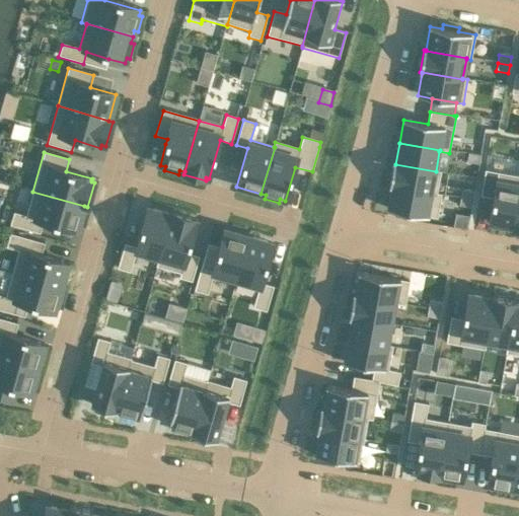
[(468,155),(466,163),(478,165),(480,157),(468,155)]
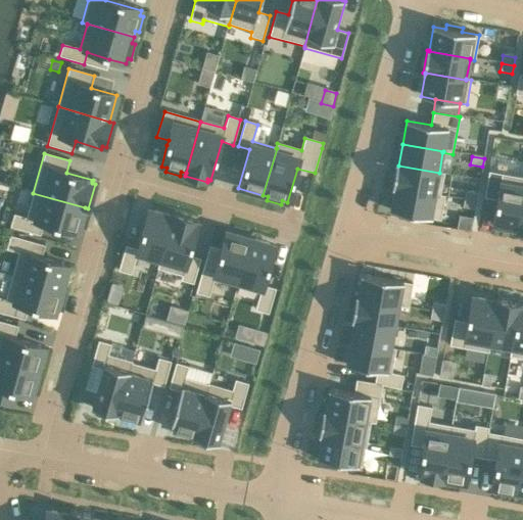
[(488,172),(483,198),(496,200),(492,225),(517,229),(522,196),(522,162),(491,157),(489,172),(488,172)]
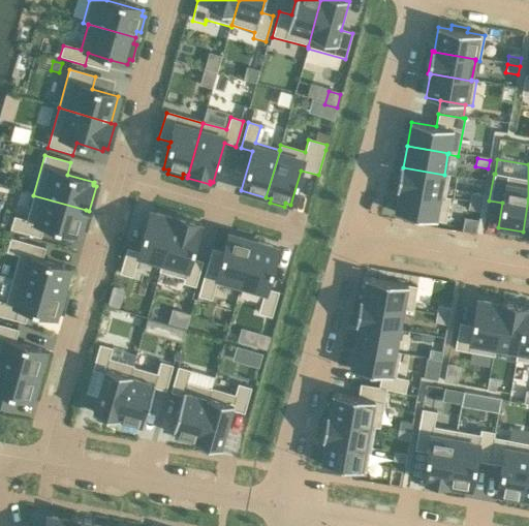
[(401,166),(396,190),(399,191),(399,190),(445,198),(445,197),(448,176),(444,175),(403,167),(401,166)]
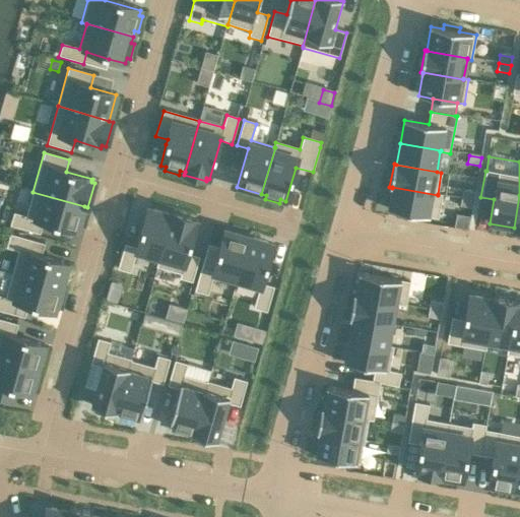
[(392,188),(388,210),(438,219),(442,195),(438,194),(438,195),(392,187),(392,188)]
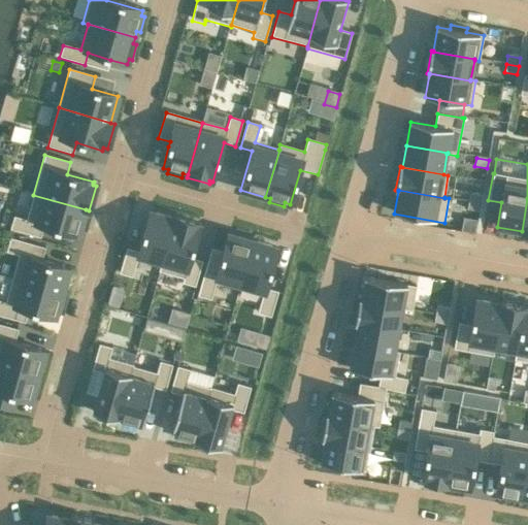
[(470,194),(468,202),(481,204),(483,196),(470,194)]
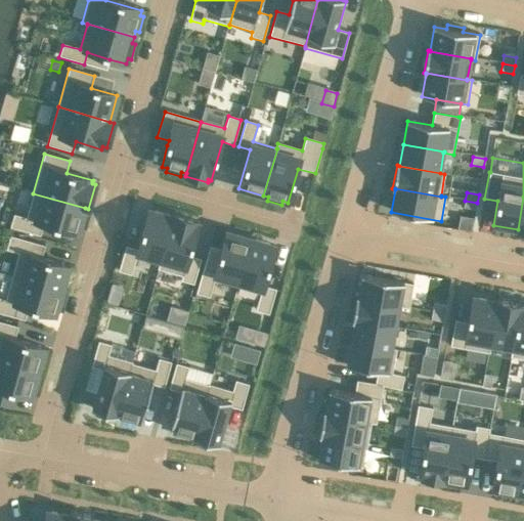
[(13,215),(10,227),(22,231),(40,236),(43,224),(78,234),(85,208),(33,193),(26,218),(13,215)]
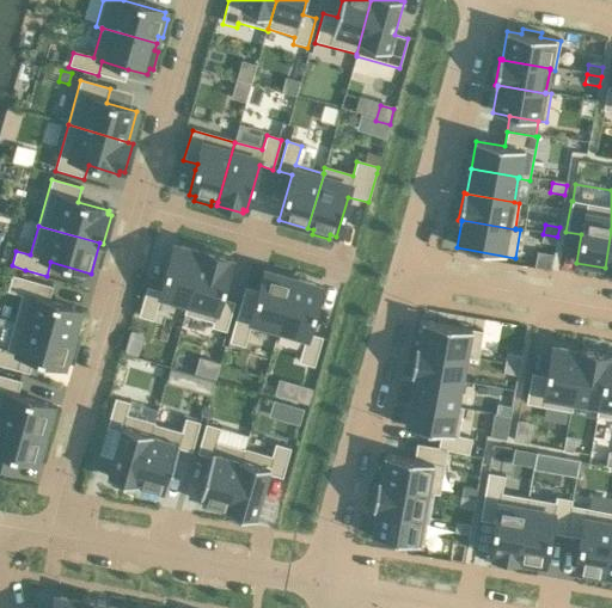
[(543,234),(542,244),(556,246),(557,237),(543,234)]
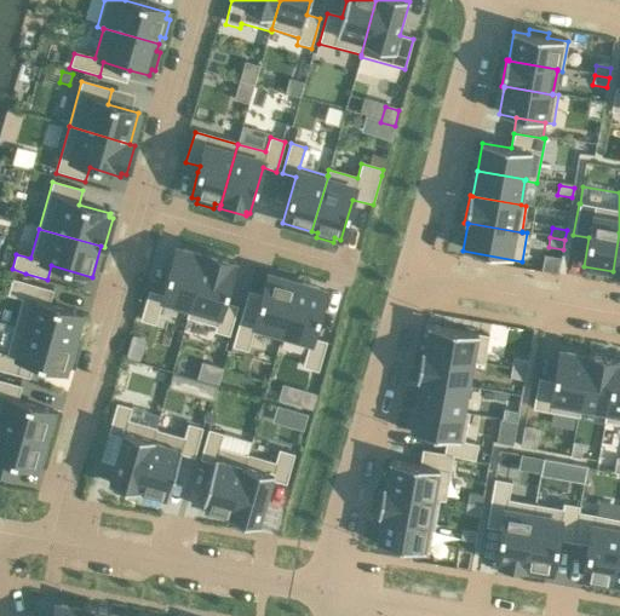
[(149,292),(141,322),(155,326),(161,306),(188,314),(204,258),(176,251),(162,297),(149,292)]
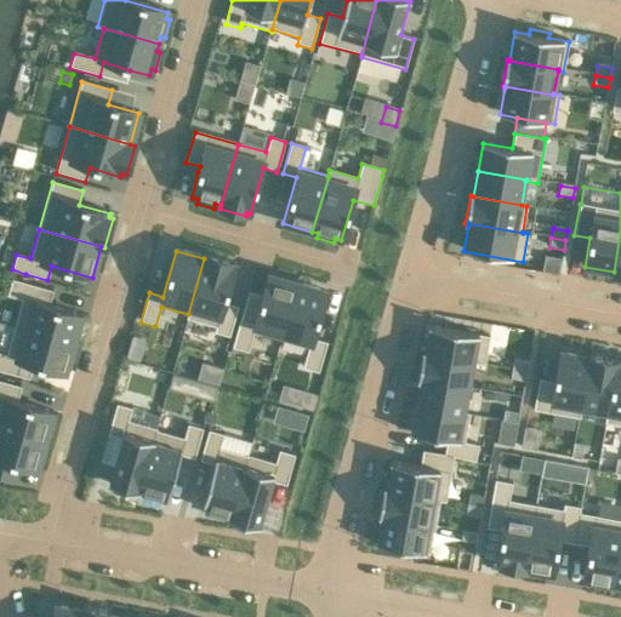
[(188,314),(187,320),(216,329),(215,333),(229,338),(238,308),(227,304),(224,304),(234,267),(232,267),(232,266),(232,264),(206,256),(205,260),(204,258),(188,314)]
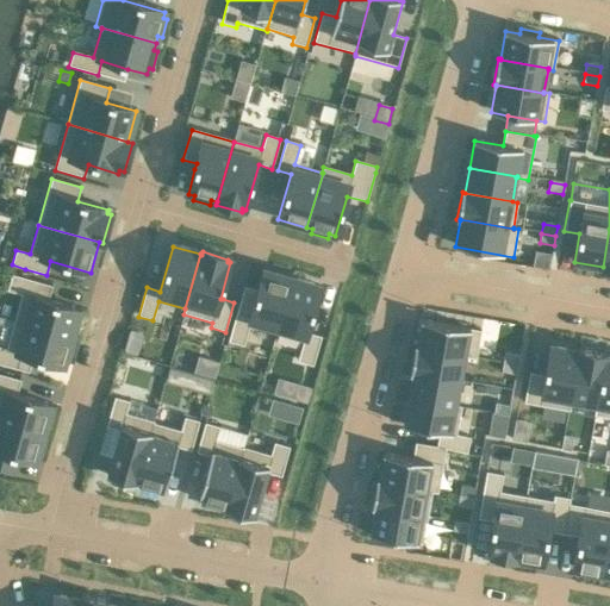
[(236,313),(228,343),(243,347),(249,328),(278,335),(293,281),(263,272),(257,291),(250,317),(236,313)]
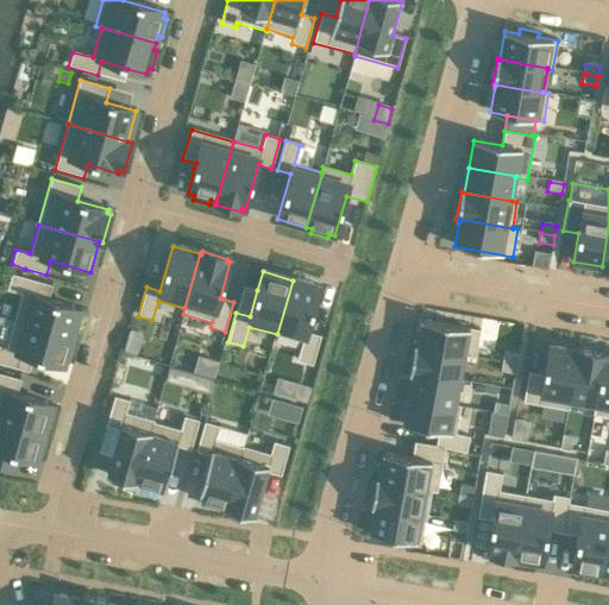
[(12,275),(7,291),(22,295),(20,297),(16,316),(13,321),(70,338),(73,333),(76,335),(81,317),(77,316),(79,310),(48,301),(50,292),(52,287),(12,275)]
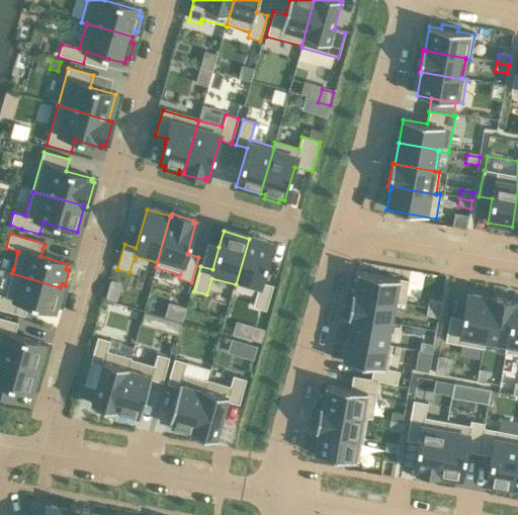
[(249,239),(236,284),(257,290),(255,295),(252,308),(265,312),(272,286),(261,283),(272,245),(249,239)]
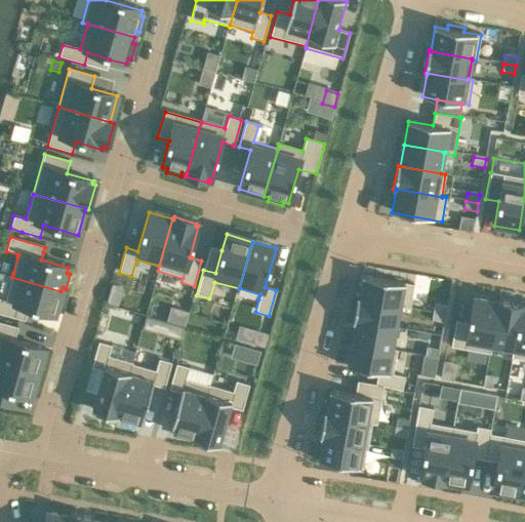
[(0,298),(0,314),(25,322),(29,309),(53,316),(55,311),(59,312),(64,296),(59,295),(61,291),(11,277),(5,300),(0,298)]
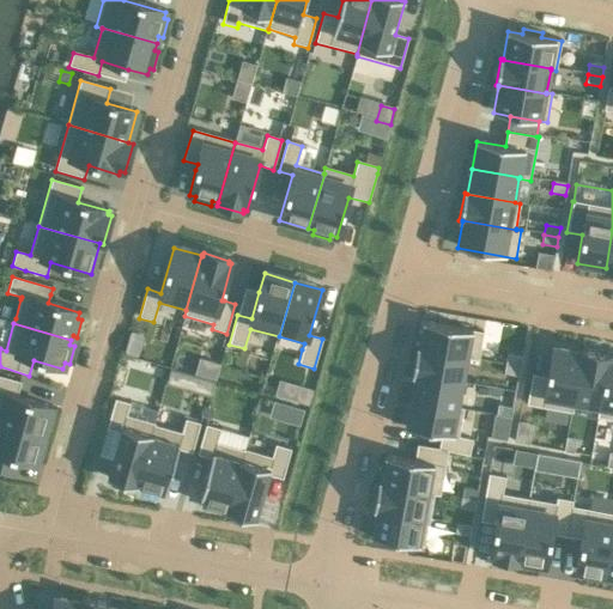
[(419,349),(419,351),(467,359),(467,360),(478,363),(484,334),(424,323),(419,349)]
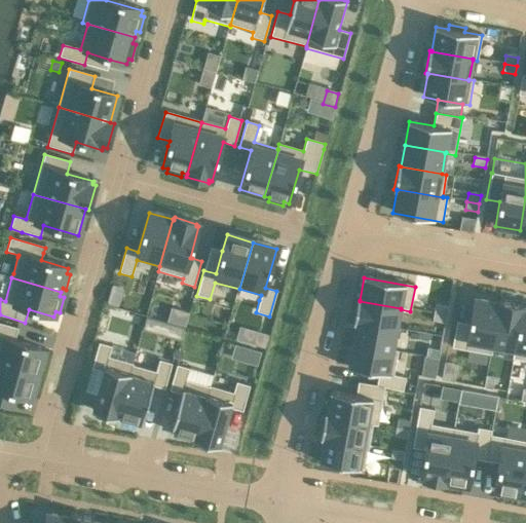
[(358,300),(353,324),(355,324),(355,323),(397,330),(401,309),(401,308),(360,301),(360,300),(358,300)]
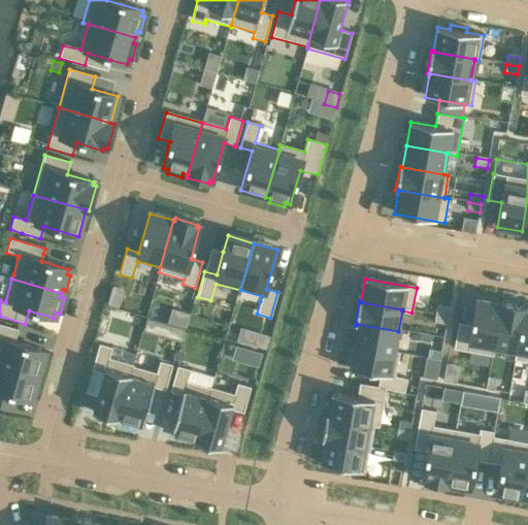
[(458,324),(454,350),(493,357),(495,348),(494,348),(501,306),(500,305),(475,301),(471,326),(458,324)]
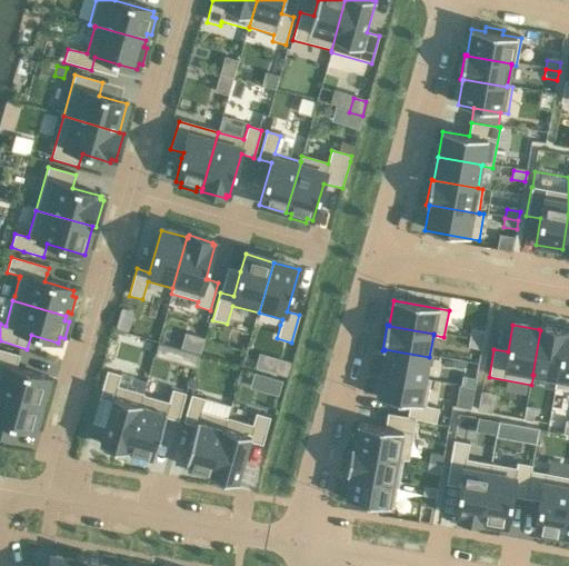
[(531,385),(530,387),(553,391),(553,389),(556,378),(557,379),(565,335),(566,335),(567,334),(539,328),(539,329),(540,330),(532,375),(533,375),(531,385)]
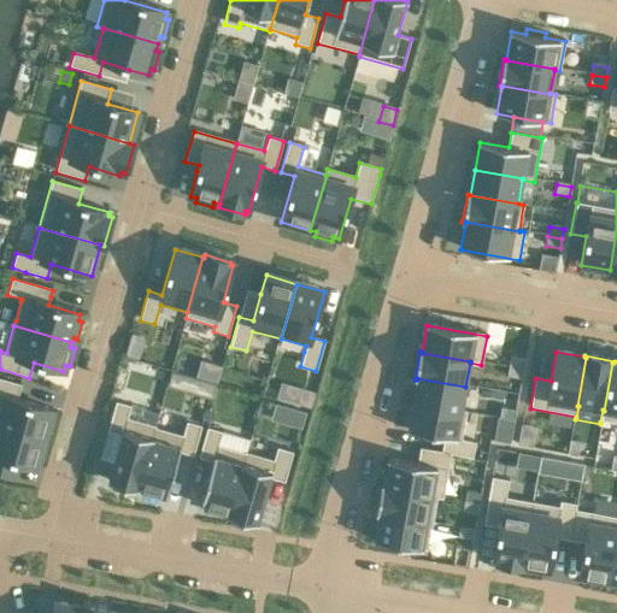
[(511,359),(509,369),(523,371),(526,361),(511,359)]
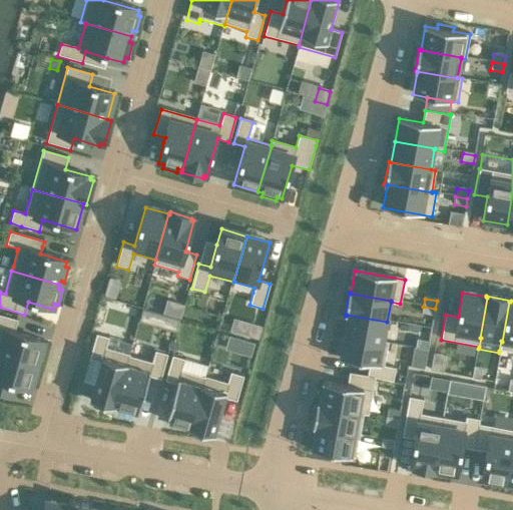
[(180,321),(183,307),(167,302),(163,316),(180,321)]
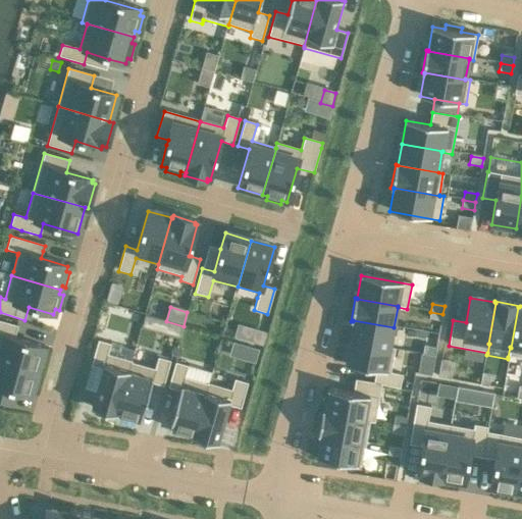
[(510,347),(508,357),(521,359),(521,307),(519,307),(518,307),(511,348),(510,347)]
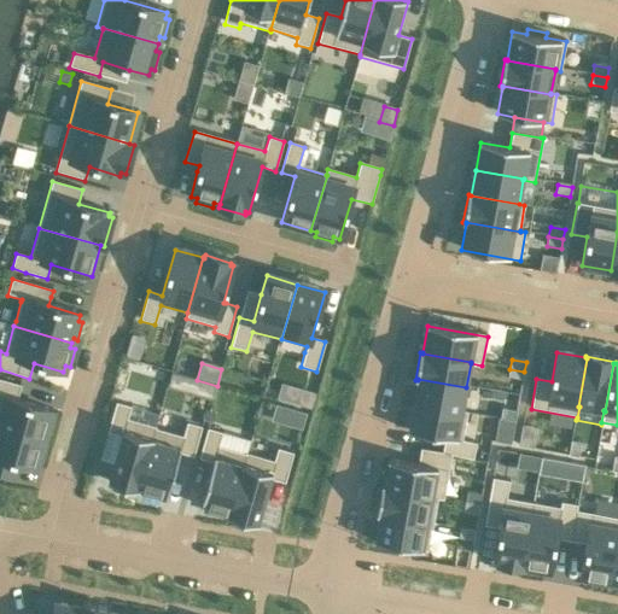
[(509,369),(508,379),(523,381),(524,372),(509,369)]
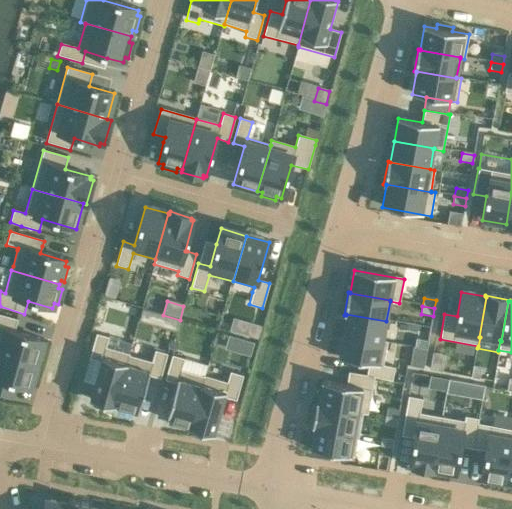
[(142,310),(138,323),(175,334),(179,320),(142,310)]
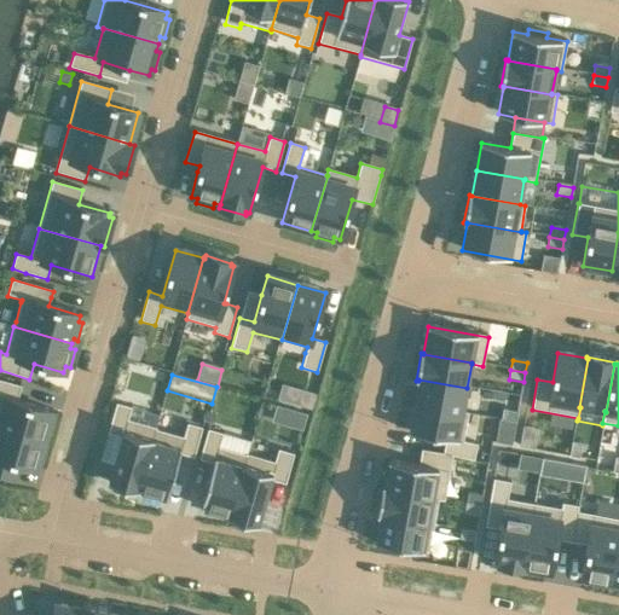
[(418,381),(415,405),(462,415),(463,413),(467,388),(418,379),(418,381)]
